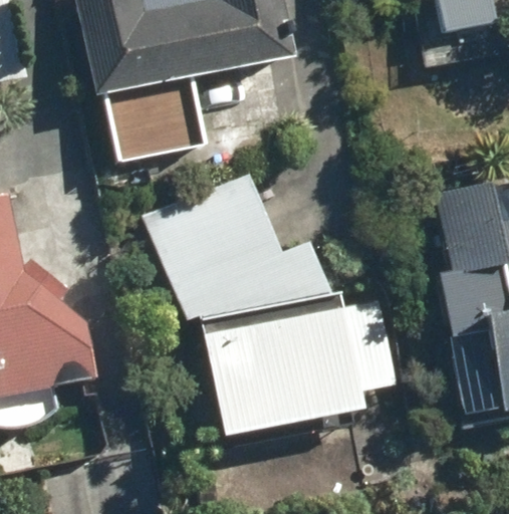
[(0,84),(26,80),(12,0),(0,0),(0,84)]
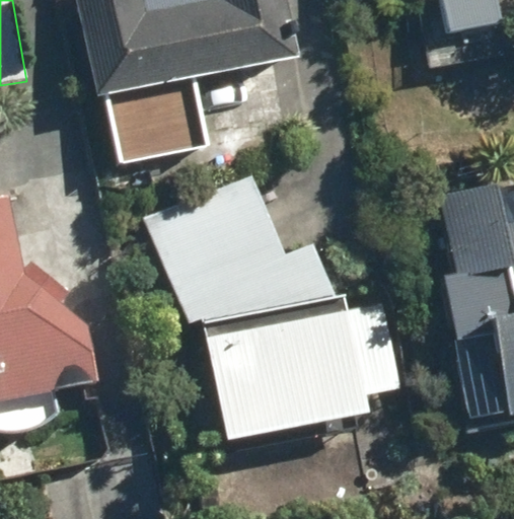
[(201,0),(144,12),(140,0),(80,0),(100,90),(294,49),(283,0),(201,0)]
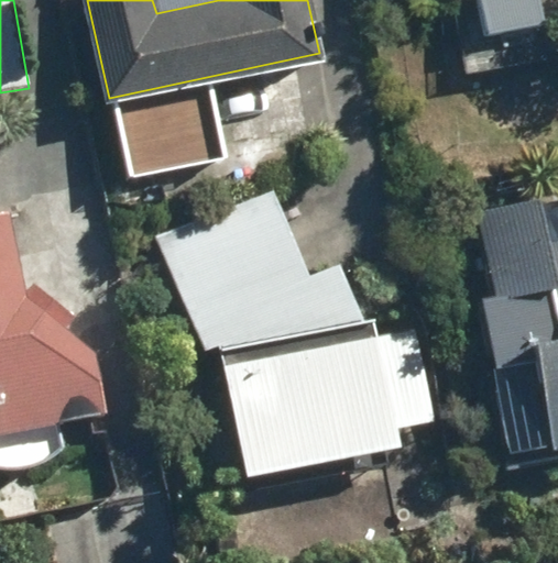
[(471,0),(477,40),(545,32),(540,0),(444,0),(445,1),(451,0),(471,0)]
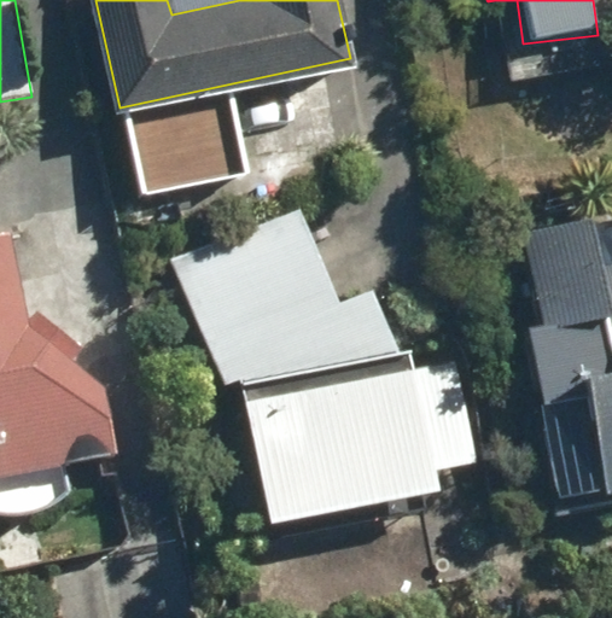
[(338,298),(295,193),(167,246),(225,388),(401,355),(372,284),(338,298)]
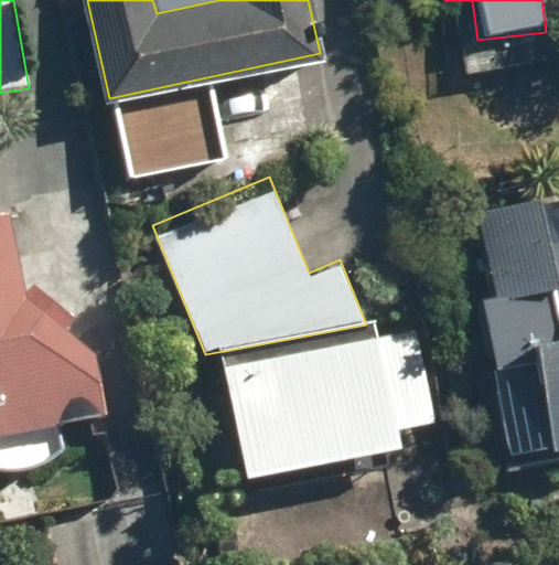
[(558,203),(477,214),(500,381),(496,382),(507,465),(511,464),(558,457),(558,203)]
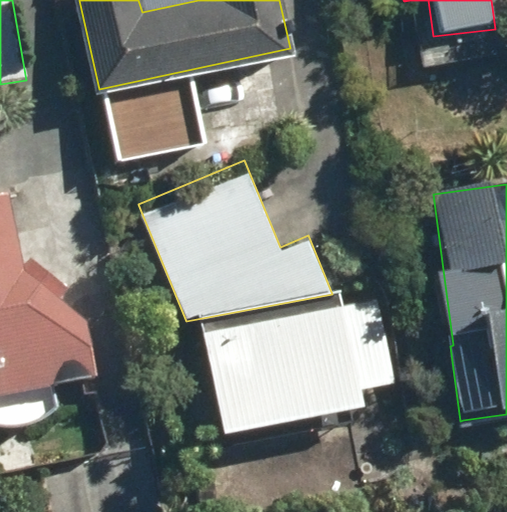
[(55,410),(52,384),(100,376),(69,244),(26,257),(7,194),(0,195),(0,429),(24,431),(55,410)]
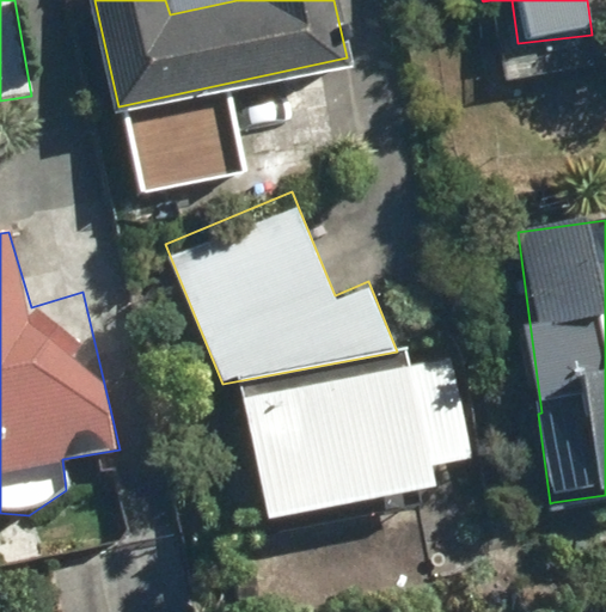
[(250,391),(270,516),(444,488),(423,363),(250,391)]
